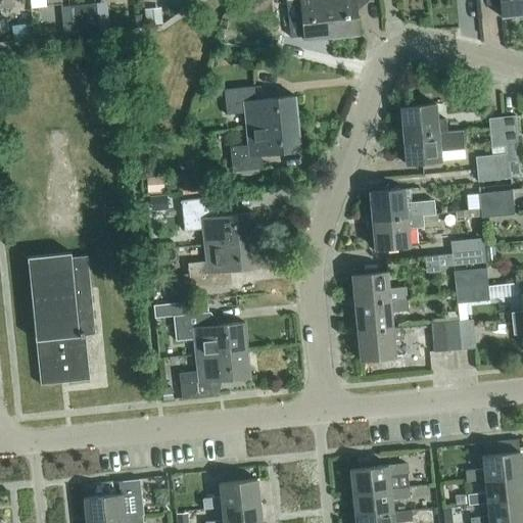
[(331,37),(327,0),(285,0),(286,1),(297,0),(299,0),(303,40),(331,37)]
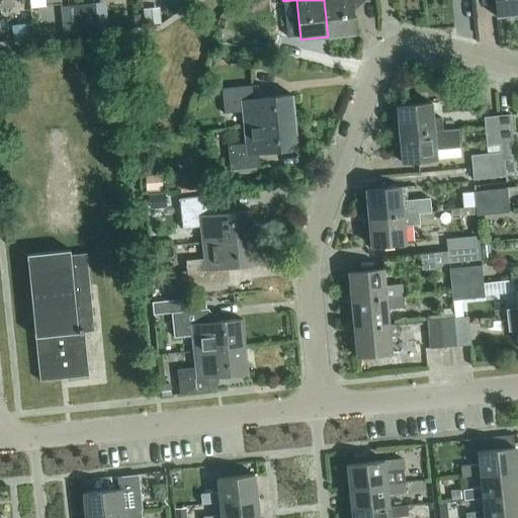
[(324,0),(328,36),(355,33),(351,0),(324,0)]
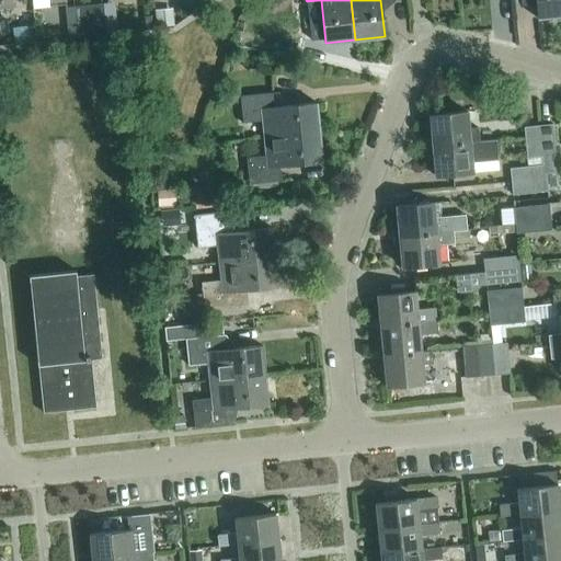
[(560,15),(560,0),(536,0),(538,19),(560,15)]
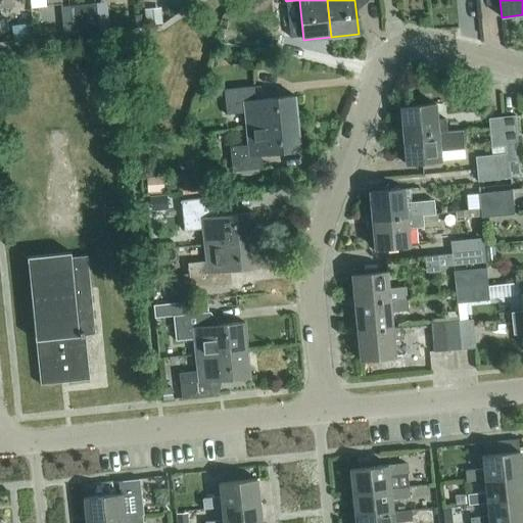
[(98,25),(96,5),(96,3),(82,4),(85,34),(99,33),(98,25)]
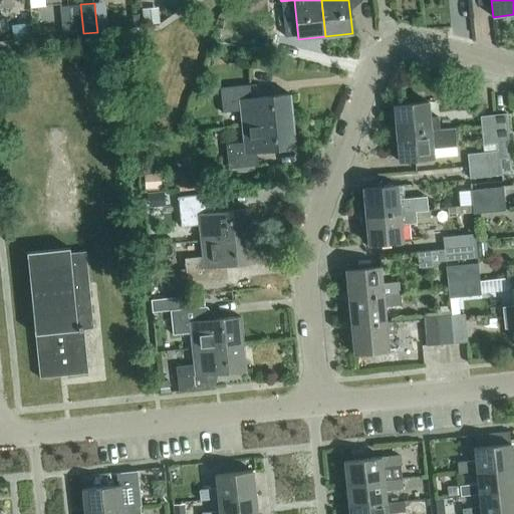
[(83,33),(80,4),(67,5),(70,34),(83,33)]
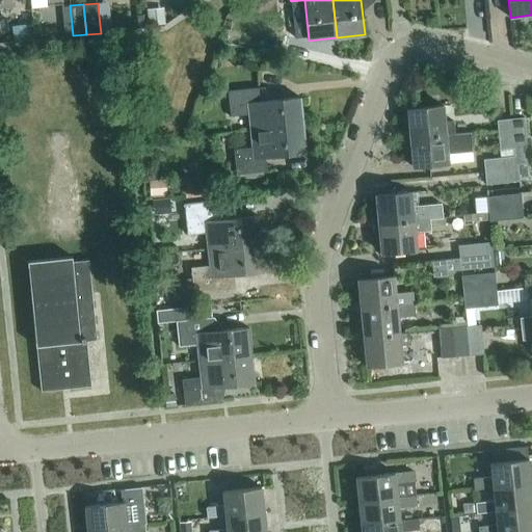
[(147,26),(164,24),(162,8),(145,10),(147,26)]
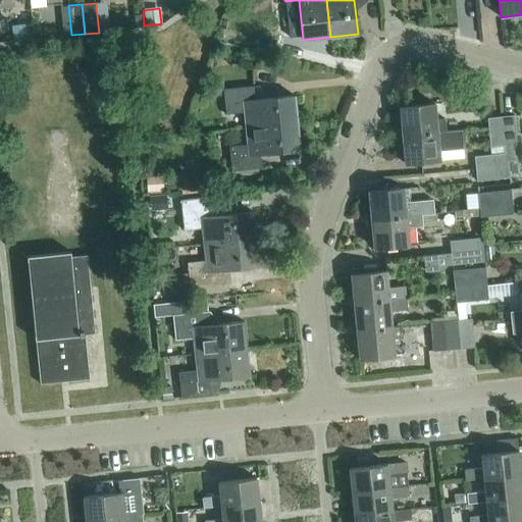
[(253,86),(223,89),(225,113),(245,111),(246,127),(298,122),(295,95),(255,99),(253,86)]
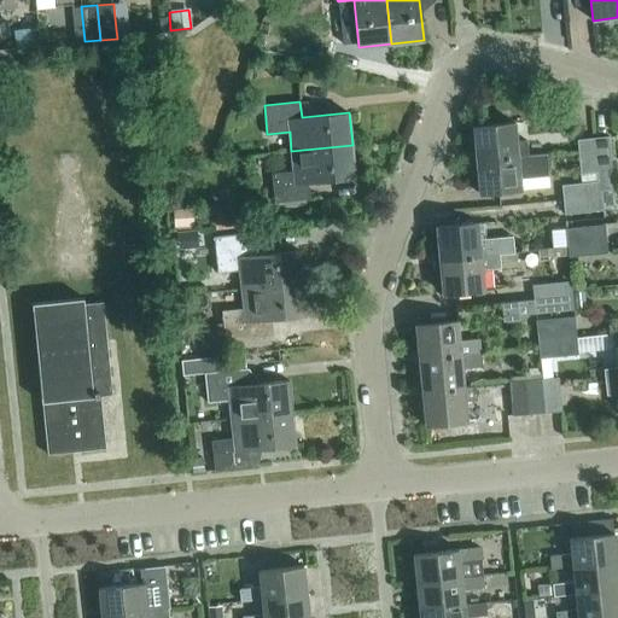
[(473,126),(476,159),(528,155),(526,140),(516,141),(514,122),(473,126)]
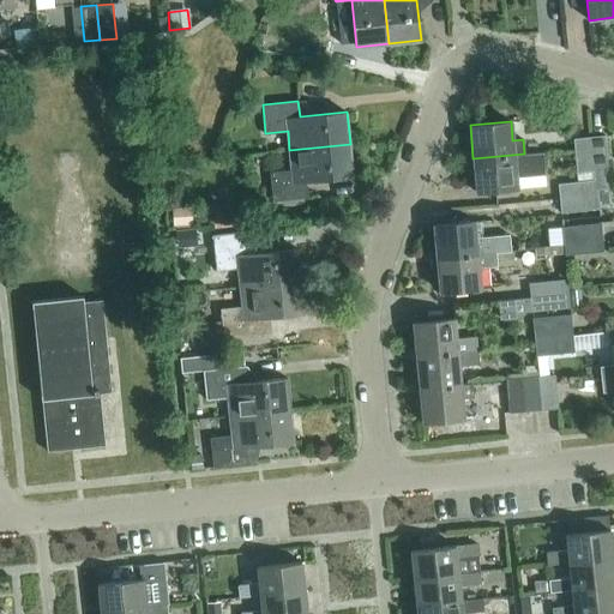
[(605,136),(590,137),(594,170),(594,180),(596,180),(597,190),(609,188),(605,136)]
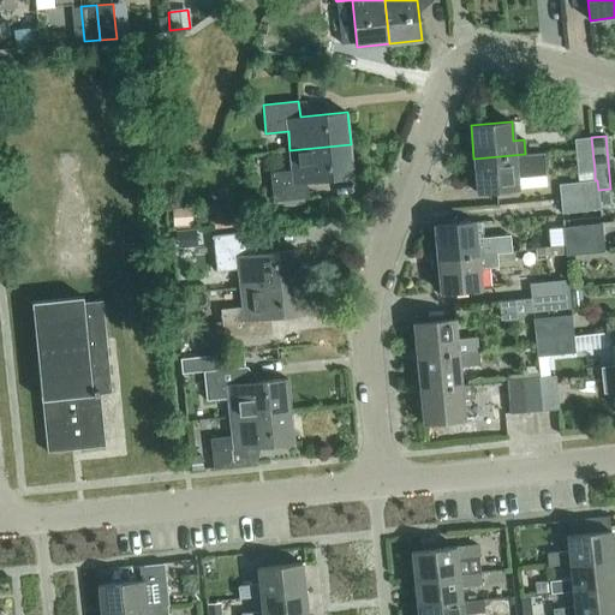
[(595,171),(591,137),(574,139),(578,173),(595,171)]
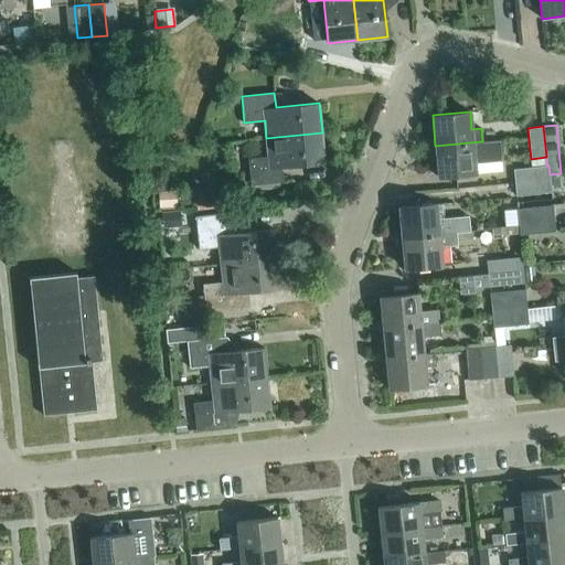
[(324,162),(322,132),(266,138),(268,156),(248,158),(251,184),(283,181),(281,167),(324,162)]
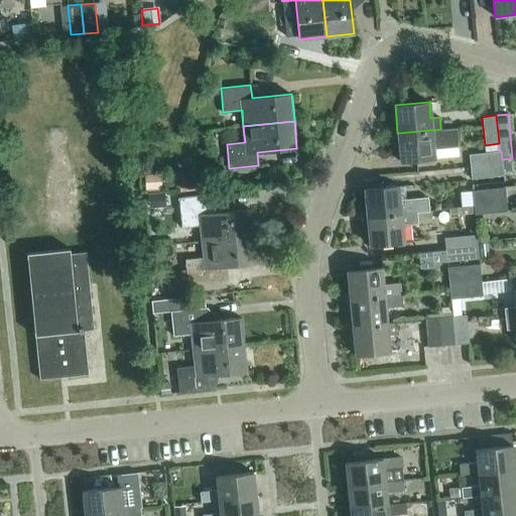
[(457,128),(440,130),(440,129),(397,133),(400,160),(459,155),(457,128)]
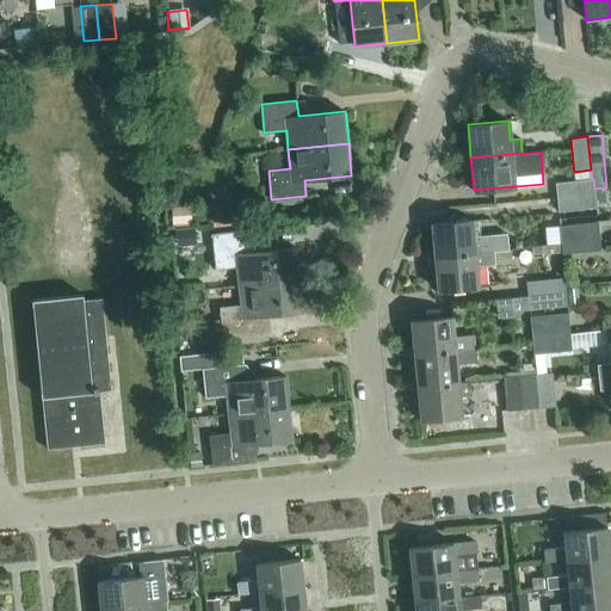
[(593,179),(591,179),(591,170),(574,172),(575,181),(555,183),(556,197),(594,193),(594,189),(593,179)]
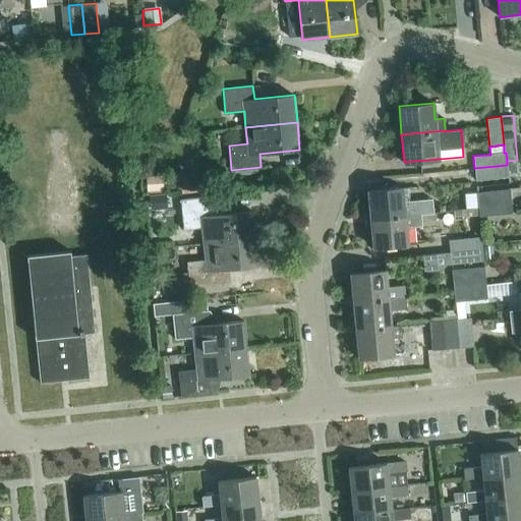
[(509,177),(507,165),(474,168),(476,180),(509,177)]
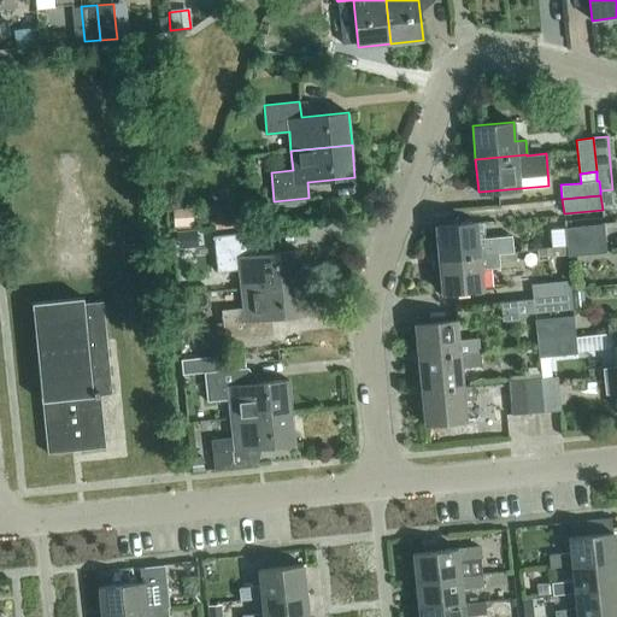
[(191,210),(171,211),(172,228),(192,227),(191,210)]
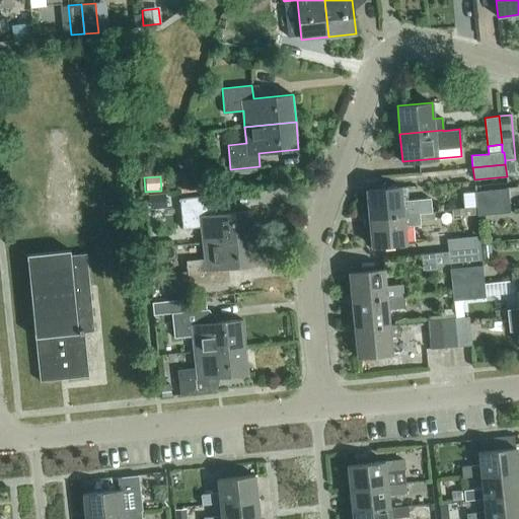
[(431,198),(402,200),(400,187),(366,190),(369,218),(432,212),(431,198)]
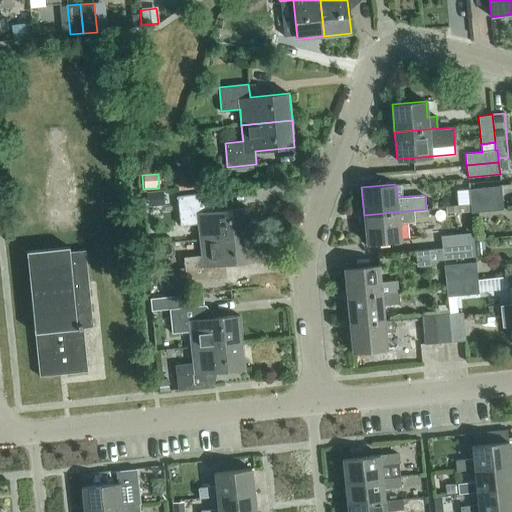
[(469,189),(470,201),(502,197),(501,186),(469,189)]
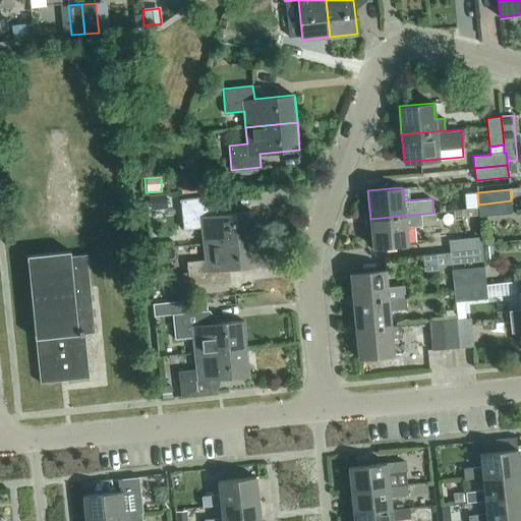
[(150,207),(166,206),(165,193),(149,194),(150,207)]
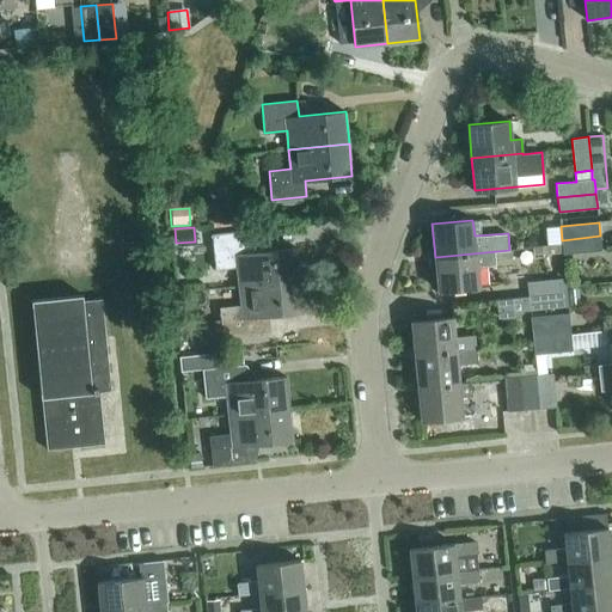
[(601,251),(600,236),(562,240),(563,255),(601,251)]
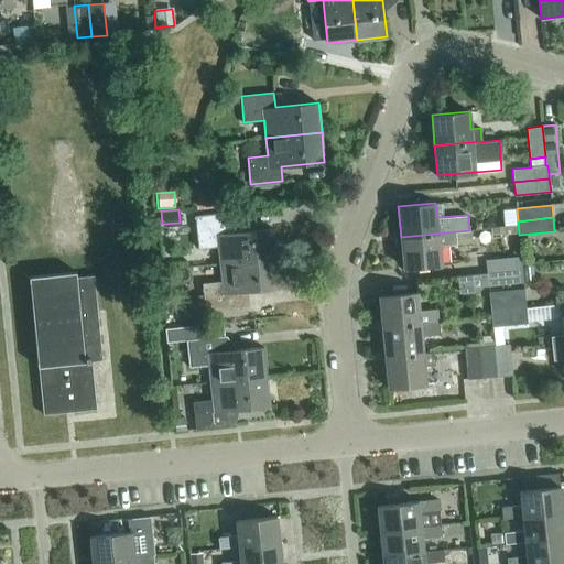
[(218,246),(220,263),(275,258),(273,228),(229,232),(228,218),(196,221),(198,248),(218,246)]
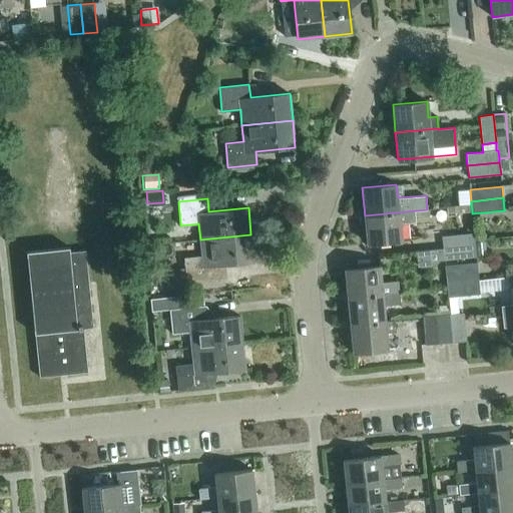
[(400,223),(416,222),(430,220),(429,208),(427,209),(365,215),(368,243),(402,239),(400,223)]
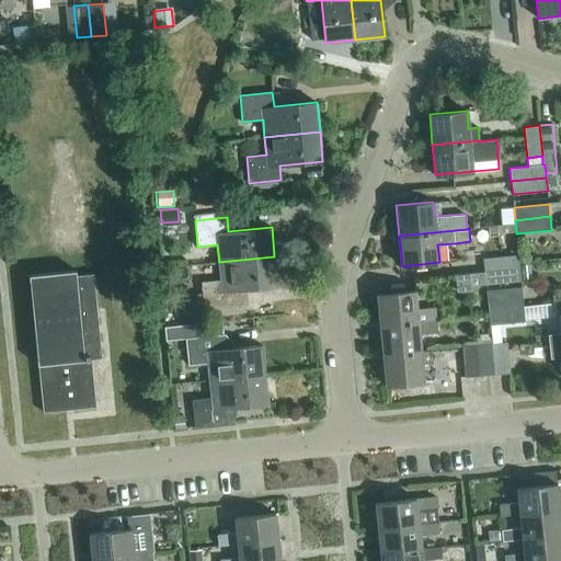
[(483,259),(484,271),(519,267),(518,255),(483,259)]
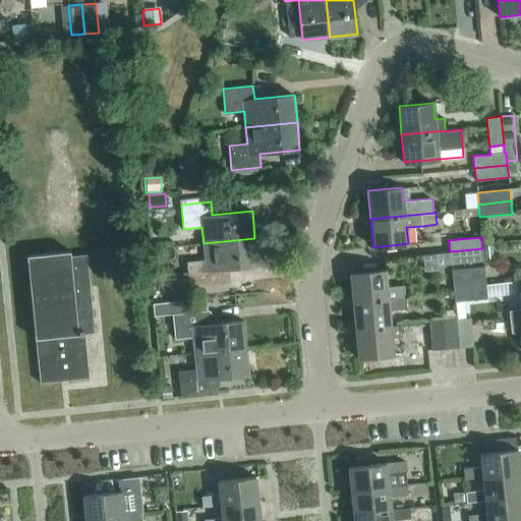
[(257,266),(254,238),(204,243),(206,259),(187,262),(189,286),(219,283),(218,270),(257,266)]
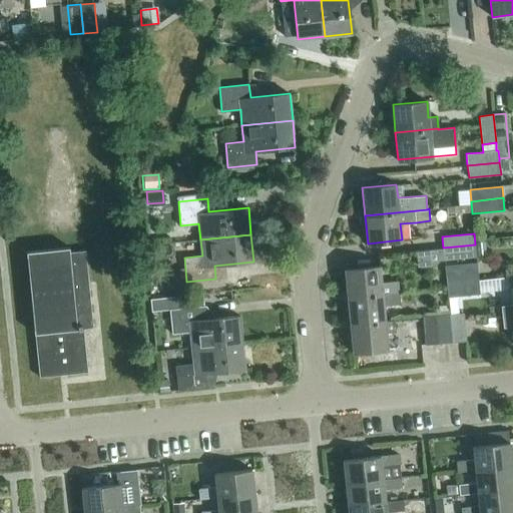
[(476,242),(478,255),(486,254),(485,241),(476,242)]
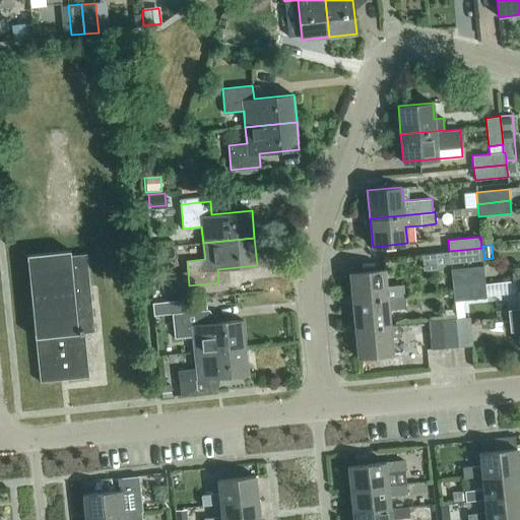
[(482,260),(481,248),(449,251),(449,252),(423,254),(424,271),(441,269),(445,264),(482,260)]
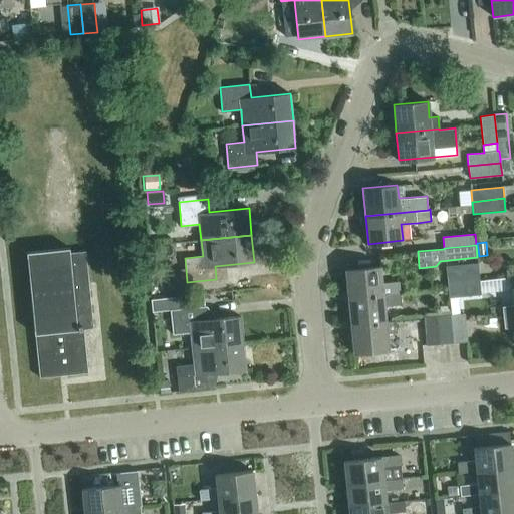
[(83,329),(93,328),(85,251),(70,252),(69,248),(26,252),(34,334),(35,334),(39,377),(88,372),(83,329)]
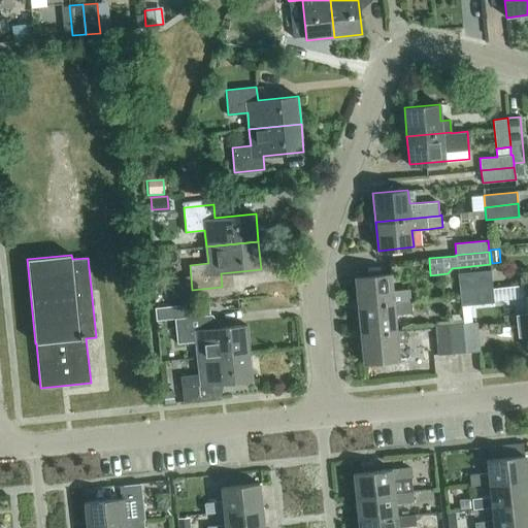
[(355,277),(358,306),(393,303),(411,301),(410,289),(392,291),(390,274),(355,277)]
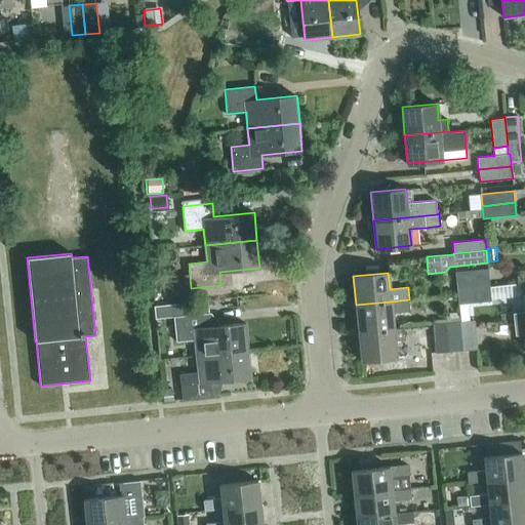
[(455,277),(457,289),(489,286),(488,274),(455,277)]
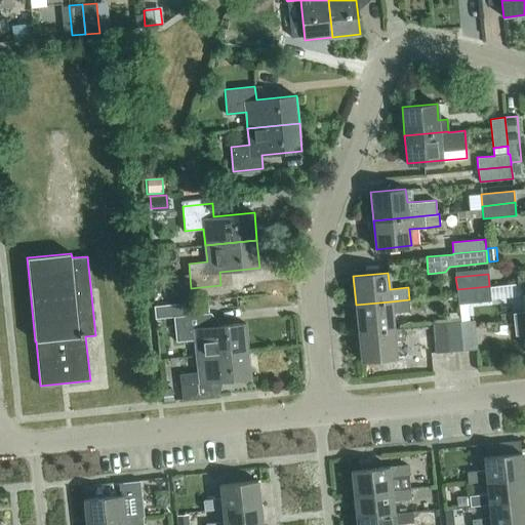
[(491,300),(489,286),(457,289),(458,304),(491,300)]
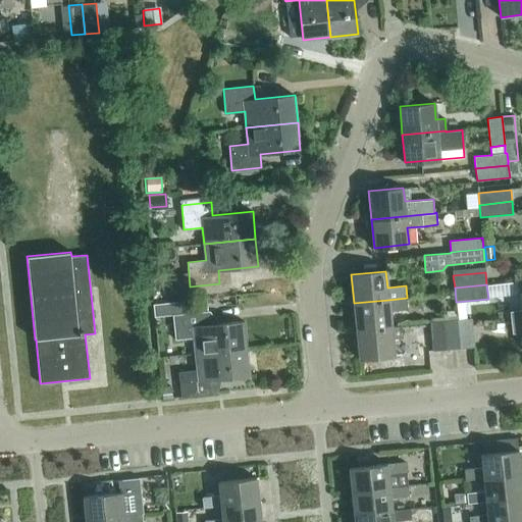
[(521,292),(520,293),(521,308),(521,310),(510,311),(511,322),(521,320),(521,292)]
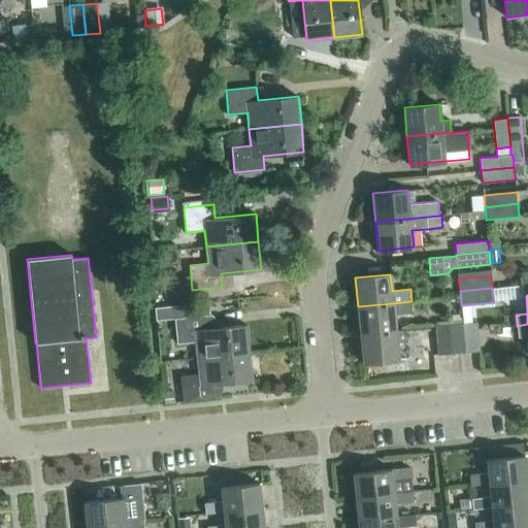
[(394,315),(404,314),(413,312),(411,301),(393,303),(358,306),(360,334),(395,331),(395,330),(394,315)]
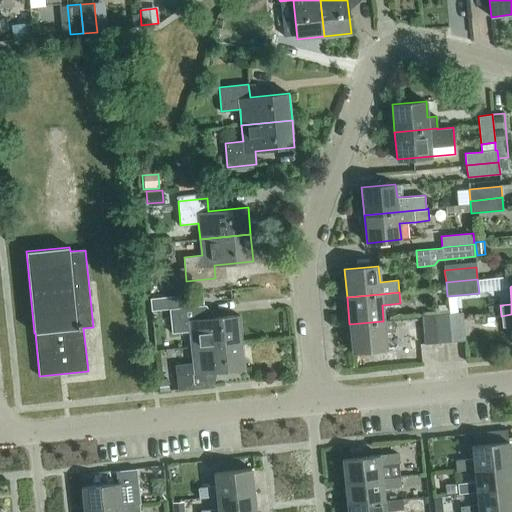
[(239,315),(214,318),(200,319),(199,306),(169,309),(172,333),(190,331),(192,347),(242,342),(239,315)]
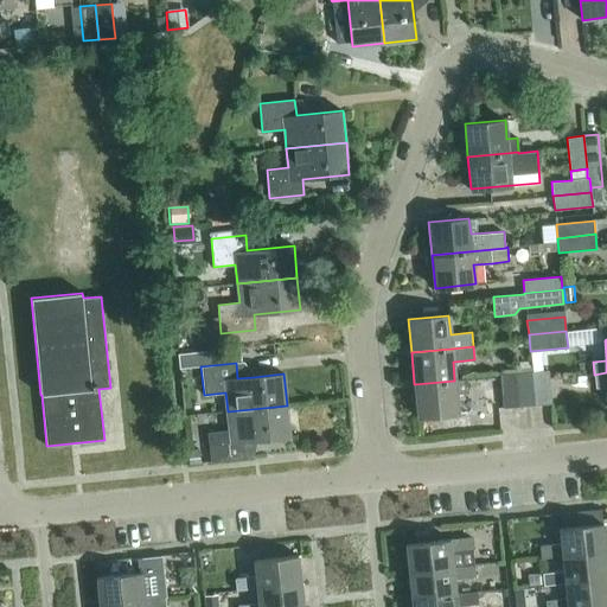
[(549,370),(532,371),(536,404),(551,403),(549,370)]
